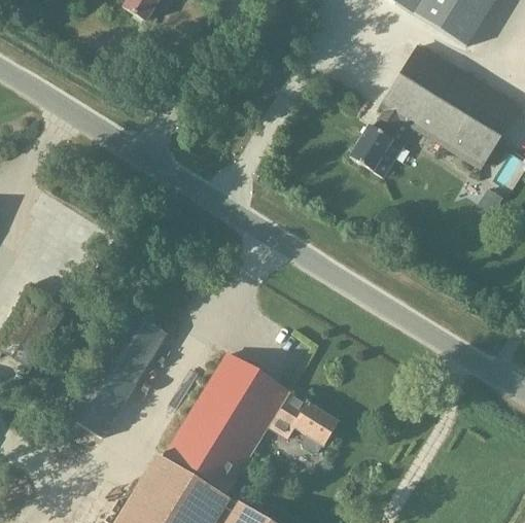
[(127,0),(124,5),(146,20),(159,0),(127,0)]
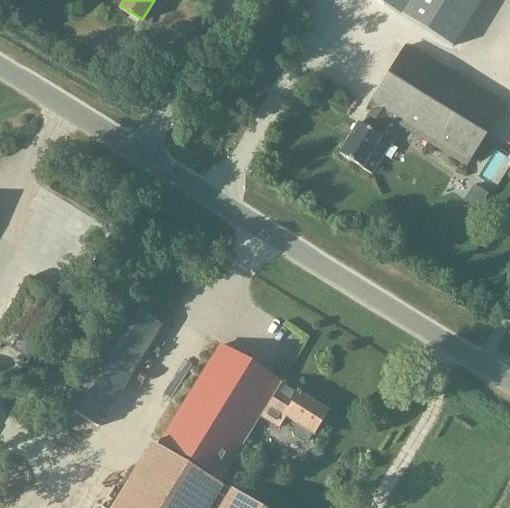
[(384,0),(453,43),(480,0),(384,0)]
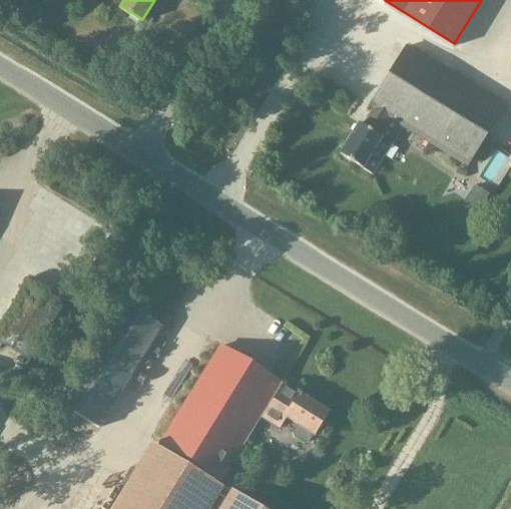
[(288,33),(293,23),(287,20),(282,29),(288,33)]
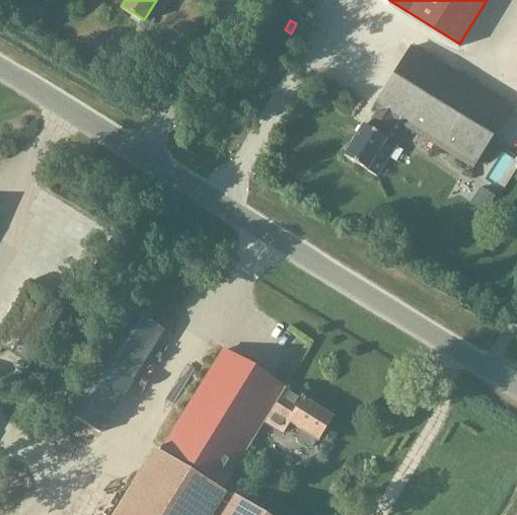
[(364,122),(345,153),(378,173),(397,142),(383,133),(394,116),(473,164),(510,104),(412,44),(375,103),(379,106),(368,124),(364,122)]
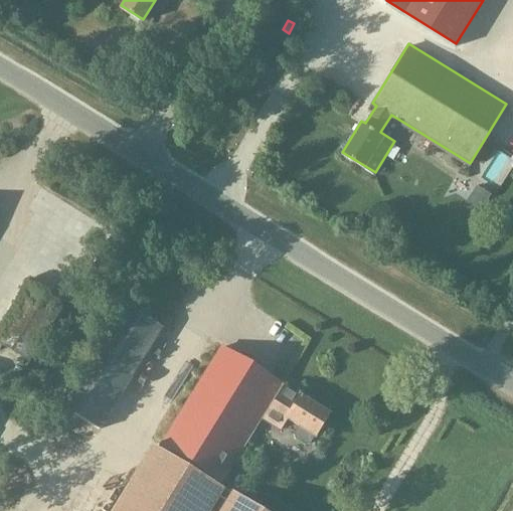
[(0,341),(30,360),(66,302),(29,280),(0,327),(0,341)]
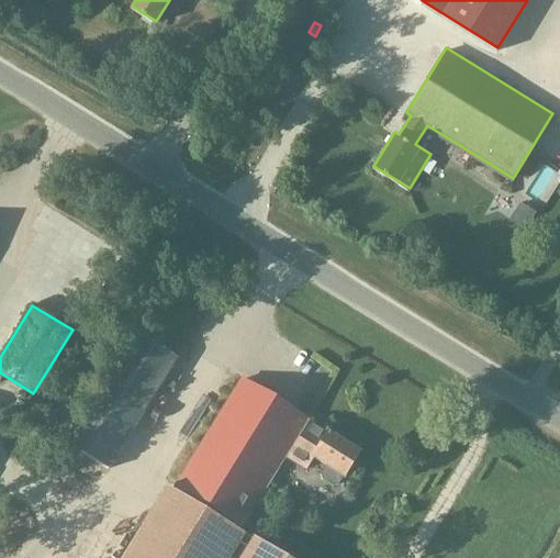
[(133,325),(64,437),(109,466),(178,354),(133,325)]
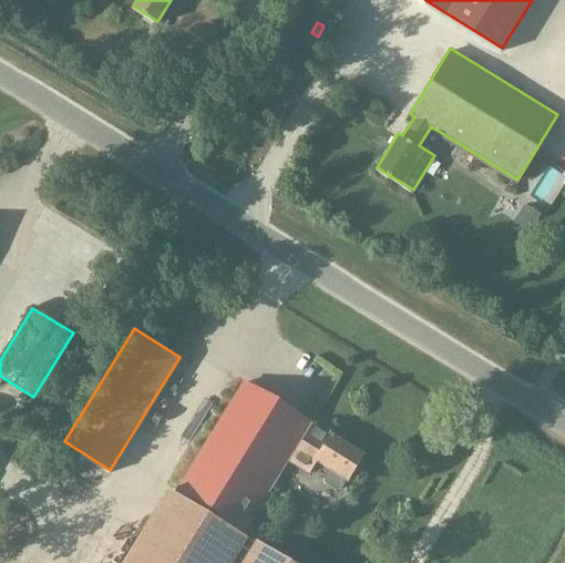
[(330,431),(329,432),(310,420),(310,419),(245,379),(176,491),(173,490),(126,562),(223,562),(242,532),(288,457),(309,470),(317,458),(330,466),(325,474),(326,480),(337,485),(341,485),(347,477),(349,478),(365,452),(330,431)]
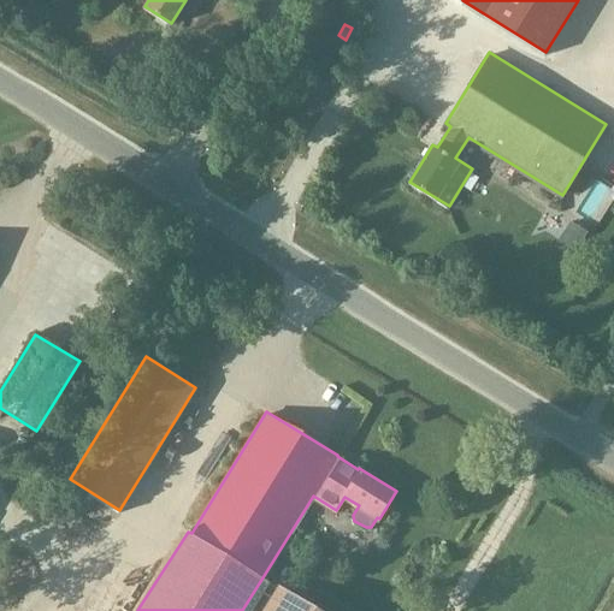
[(278,587),(263,577),(242,610),(323,610),(279,585),(278,587)]
